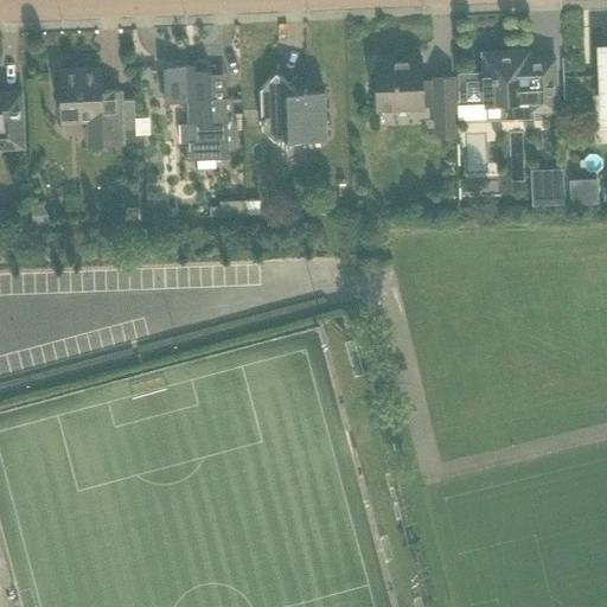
[(606,45),(596,46),(598,76),(602,75),(605,121),(606,121),(606,45)]
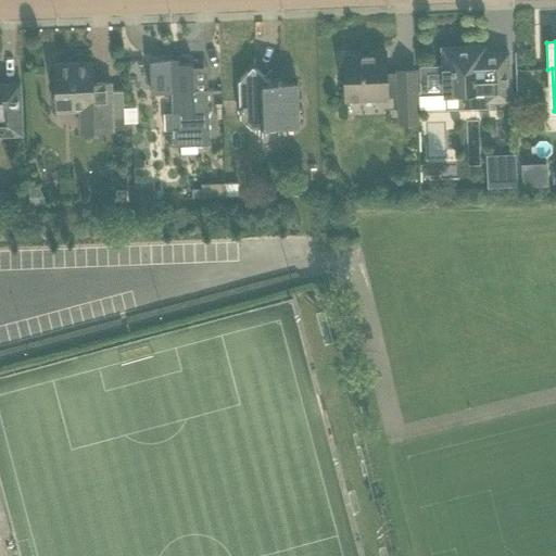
[(509,101),(508,74),(507,52),(483,53),(483,47),(442,49),(443,71),(444,92),(459,91),(459,108),(488,106),(487,101),(509,101)]
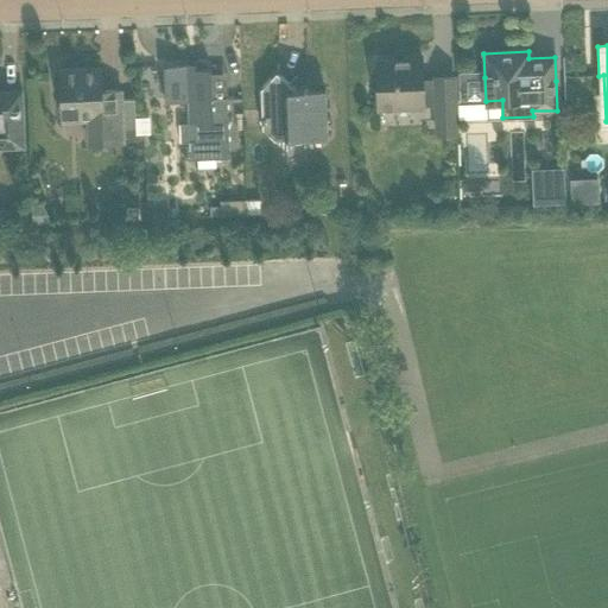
[(403,61),(375,62),(377,86),(378,109),(423,107),(436,106),(436,116),(455,115),(455,100),(454,76),(435,77),(436,88),(423,89),(422,56),(403,57),(403,61)]
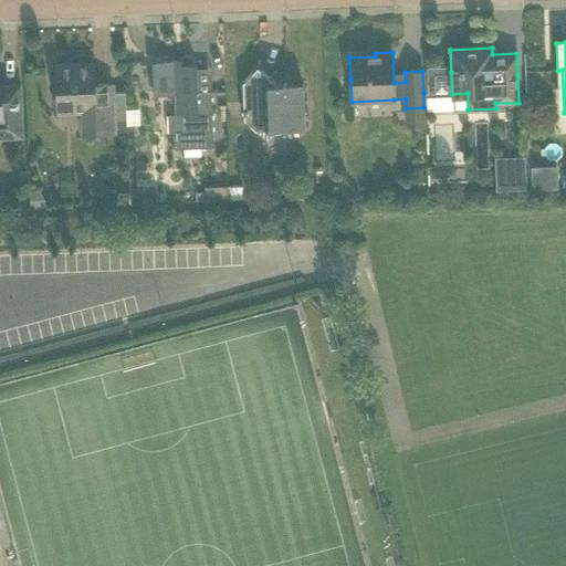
[(213,147),(211,91),(197,91),(196,64),(180,65),(175,66),(175,61),(152,61),(154,95),(175,94),(176,115),(181,115),(182,132),(177,132),(177,148),(213,147)]
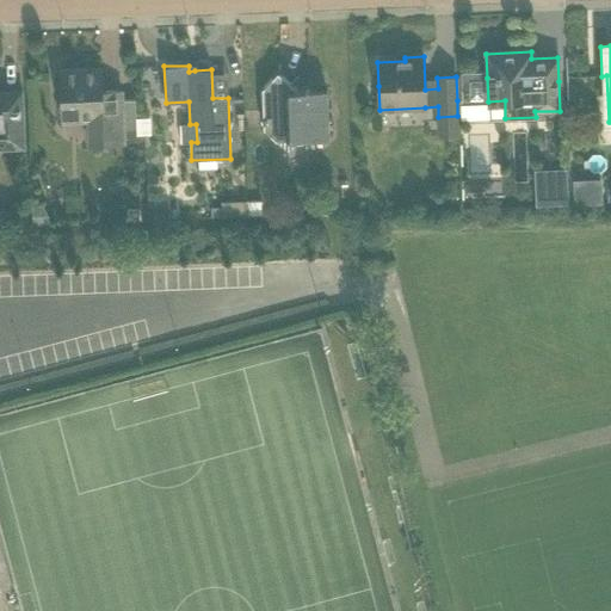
[(100,69),(93,69),(60,71),(62,122),(88,121),(88,144),(124,143),(122,91),(102,92),(100,69)]
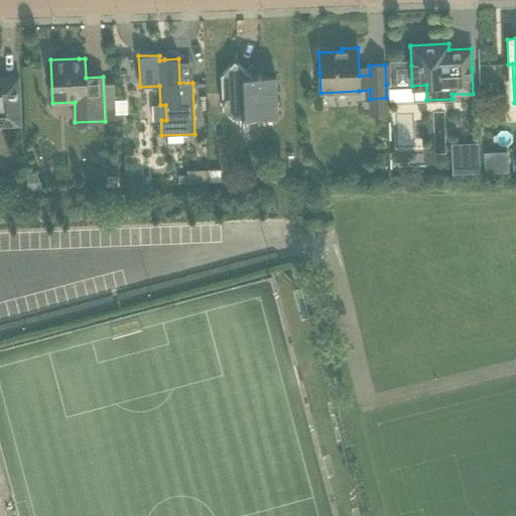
[(221,75),(222,94),(222,109),(243,128),(253,118),(277,117),(275,76),(252,77),(234,60),(221,75)]
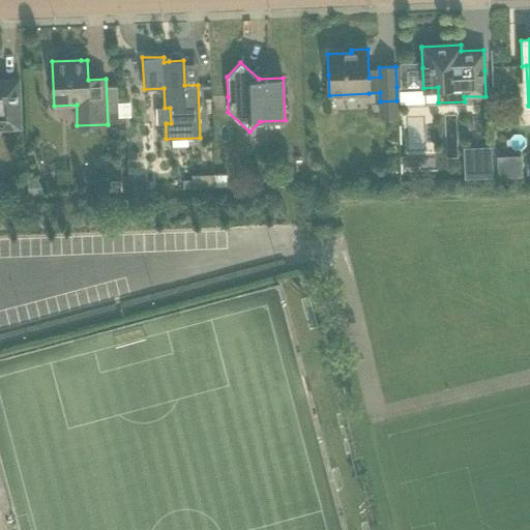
[(19,79),(1,80),(0,79),(0,118),(1,119),(1,129),(21,128),(19,79)]
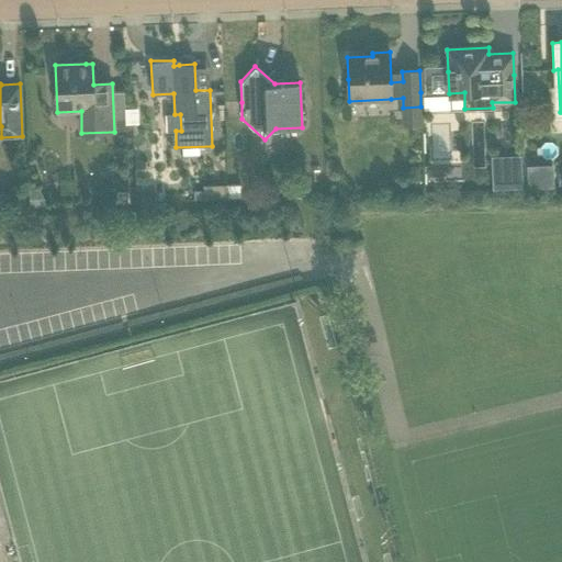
[(521,156),(492,157),(493,189),(524,188),(521,156)]
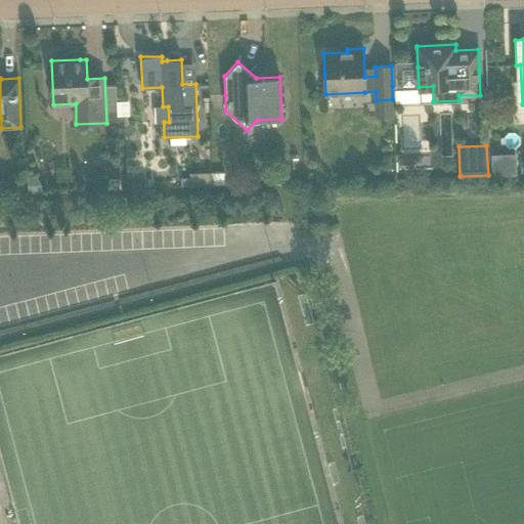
[(516,155),(491,156),(492,176),(517,175),(516,155)]
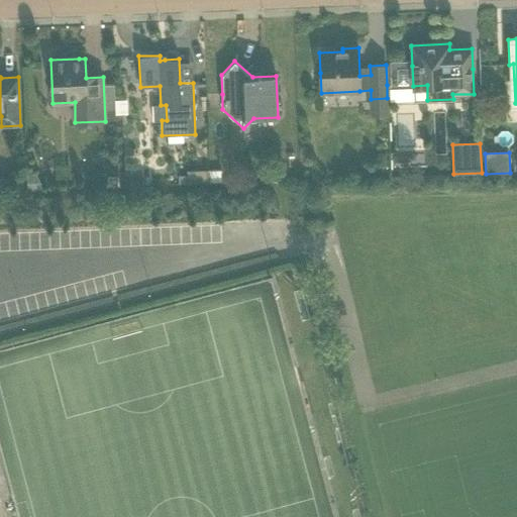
[(222,170),(209,171),(209,183),(222,183),(222,170)]
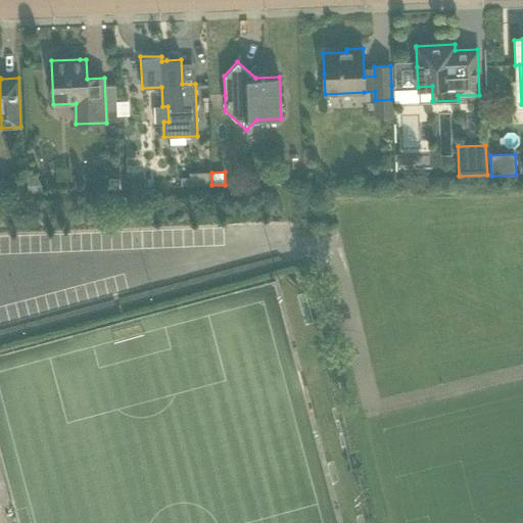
[(191,186),(211,185),(211,173),(190,173),(191,186)]
